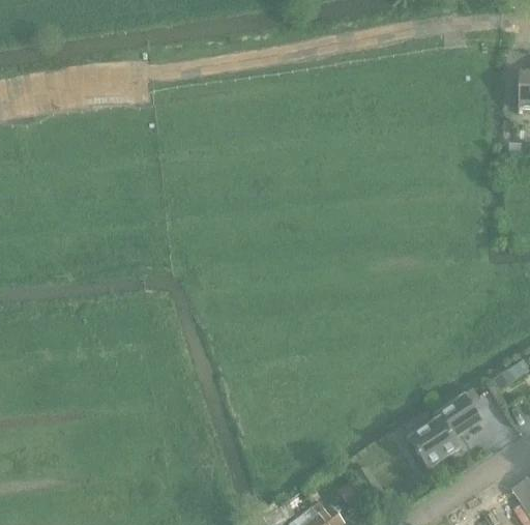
[(529,70),(520,70),(518,106),(529,106),(529,70)]
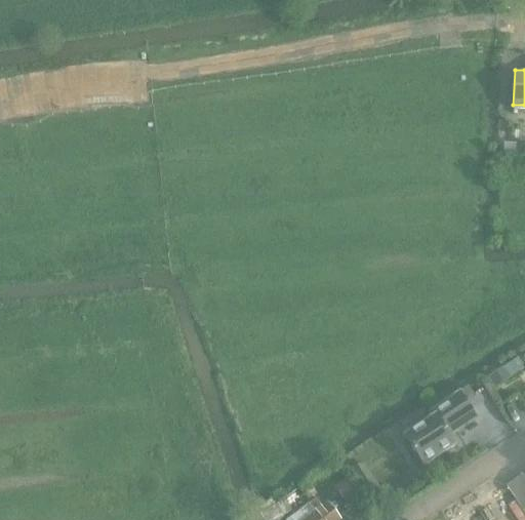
[(524,141),(517,141),(516,150),(524,150),(524,141)]
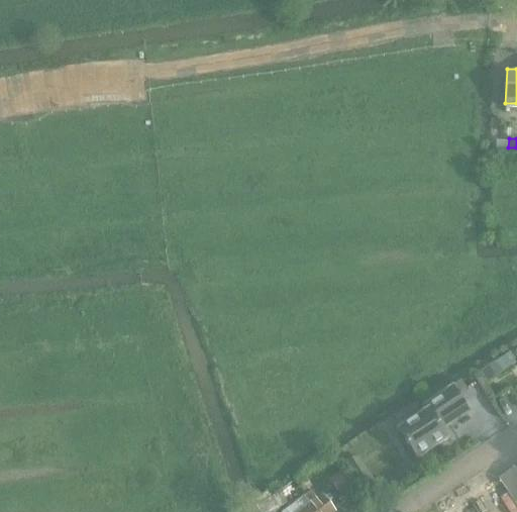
[(495,360),(481,369),(486,377),(500,369),(495,360)]
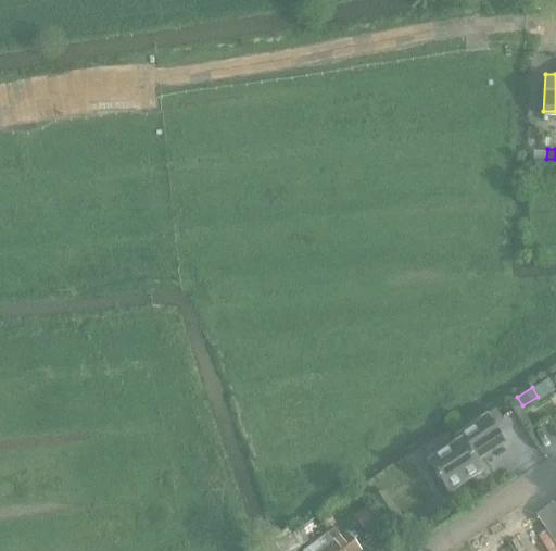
[(505,439),(493,422),(489,415),(458,435),(462,440),(430,461),(439,473),(438,474),(441,479),(442,478),(450,490),(482,468),(476,459),(505,439)]
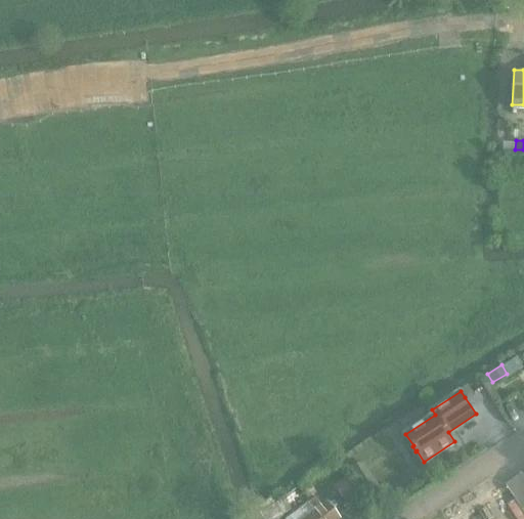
[(523,470),(507,482),(523,508),(523,470)]
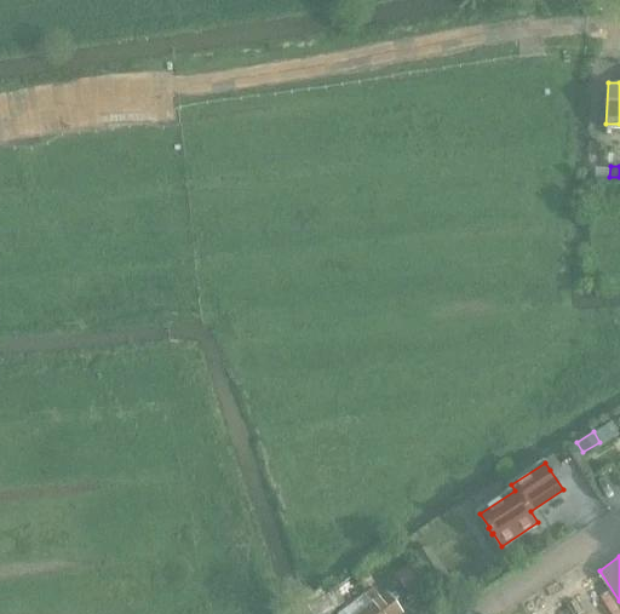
[(406,567),(397,573),(407,585),(414,579),(406,567)]
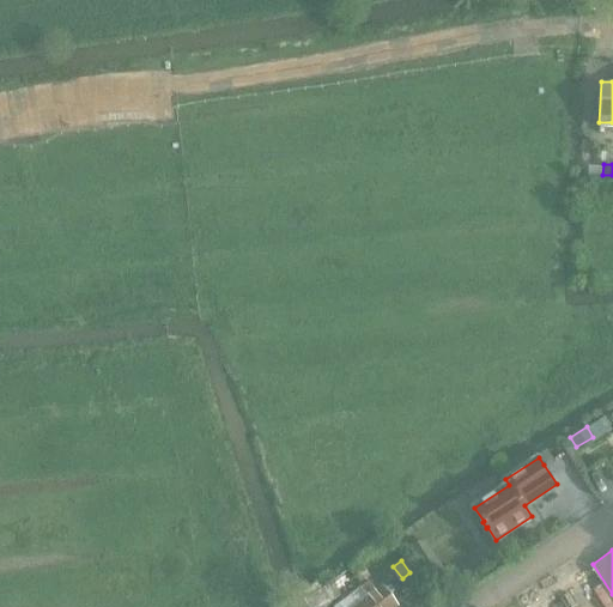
[(441,562),(426,570),(432,578),(447,570),(441,562)]
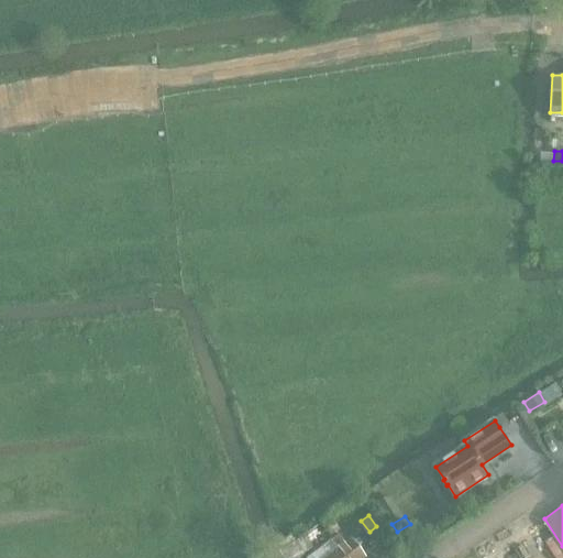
[(294,557),(305,551),(293,532),(265,550),(269,557),(294,557)]
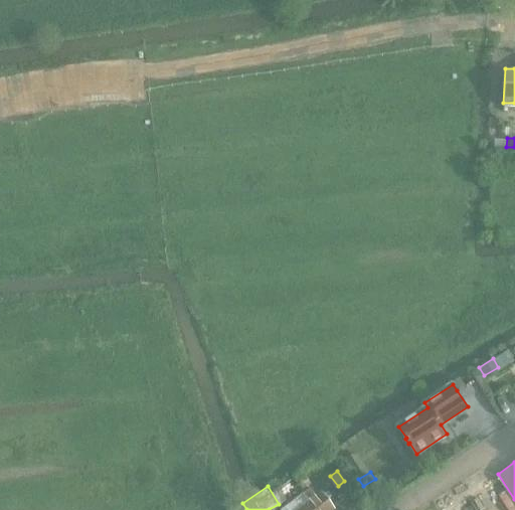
[(328,509),(335,505),(322,488),(293,509),(328,509)]
